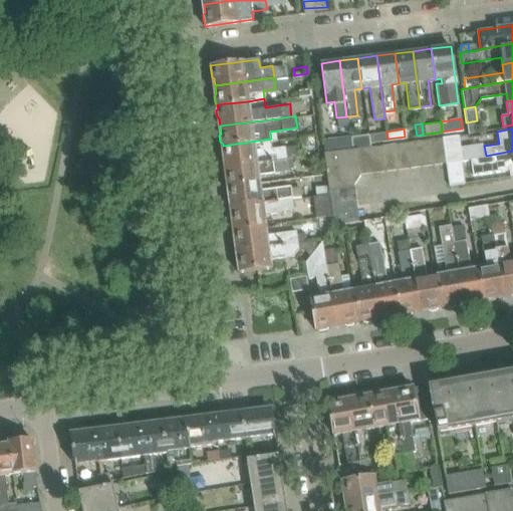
[(368,142),(388,139),(387,132),(367,134),(368,142)]
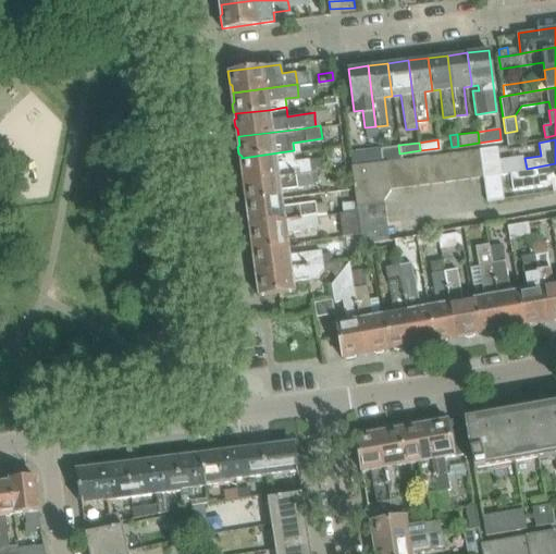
[(399,158),(399,154),(398,145),(379,147),(380,160),(399,158)]
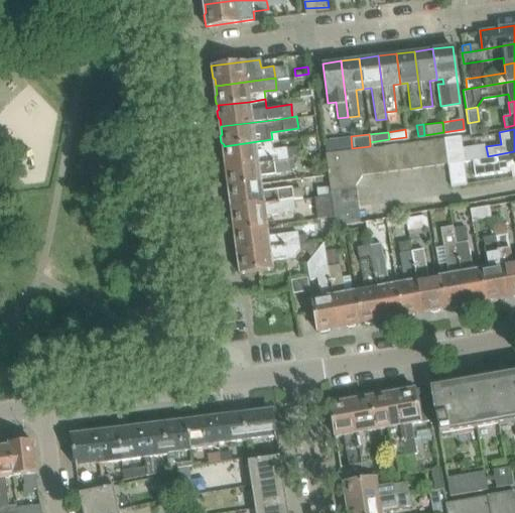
[(459,134),(443,136),(446,162),(463,160),(459,134)]
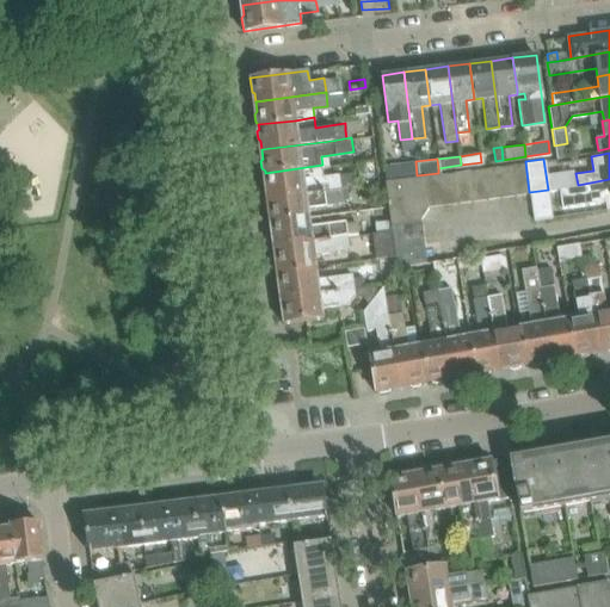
[(394,165),(386,166),(388,180),(417,175),(416,161),(394,165)]
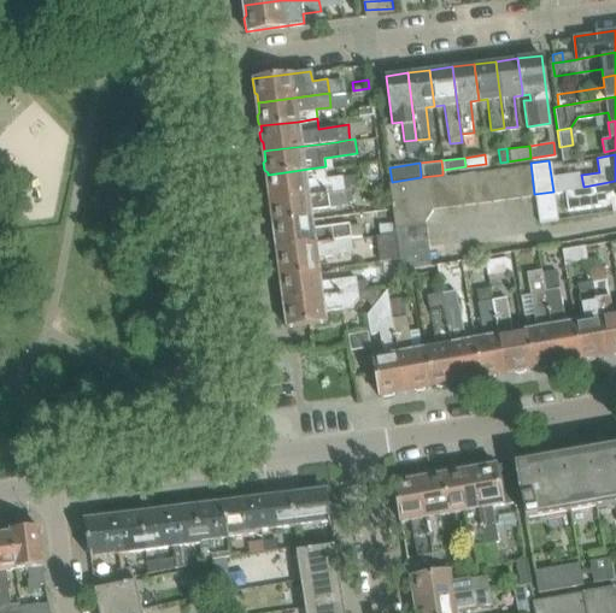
[(515,165),(518,196),(534,194),(531,163),(515,165)]
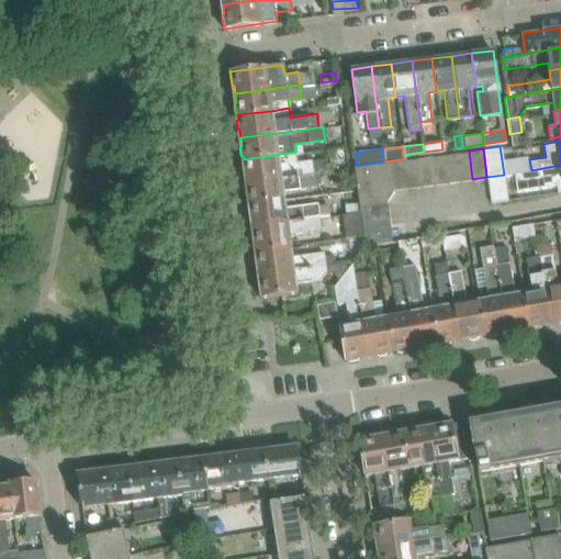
[(456,153),(460,180),(472,179),(469,151),(456,153)]
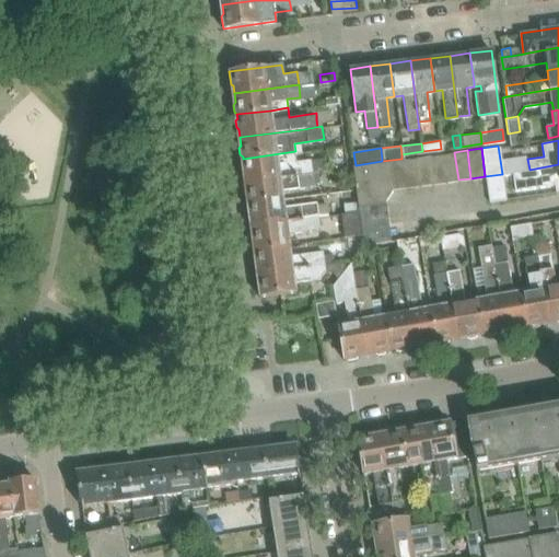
[(243,161),(241,164),(242,171),(245,173),(246,181),(318,171),(323,170),(322,160),(309,161),(309,159),(297,161),(295,151),(243,159),(243,161)]
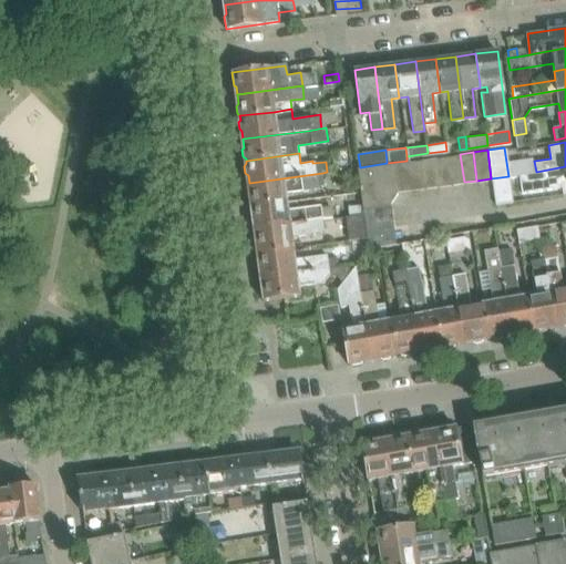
[(446,155),(451,184),(464,182),(460,154),(446,155)]
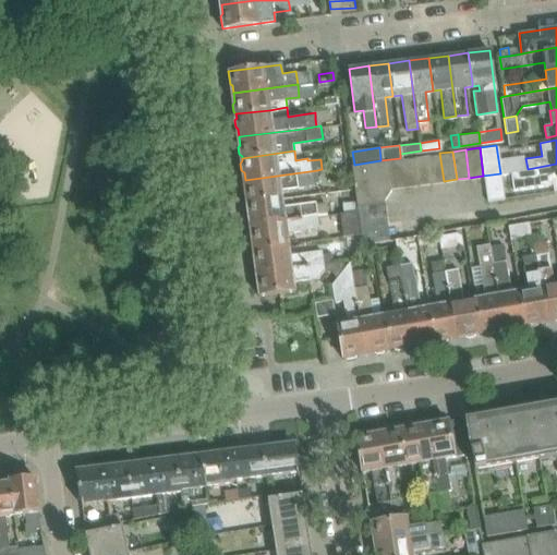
[(426,155),(431,183),(444,181),(439,153),(426,155)]
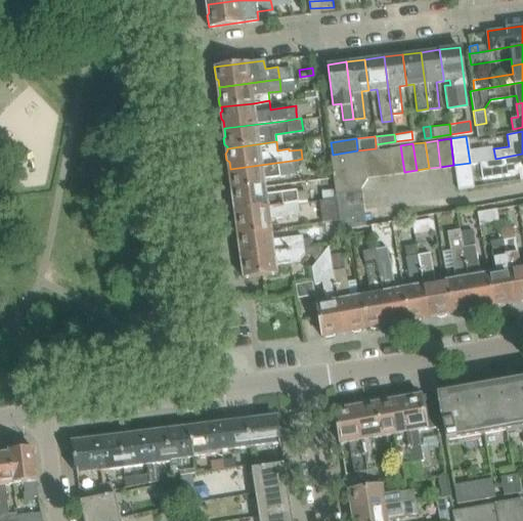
[(388,146),(392,173),(404,172),(400,145),(388,146)]
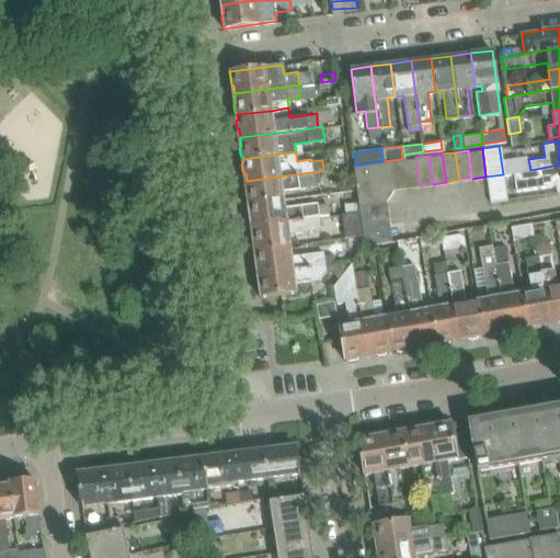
[(402,159),(407,188),(420,185),(415,157),(402,159)]
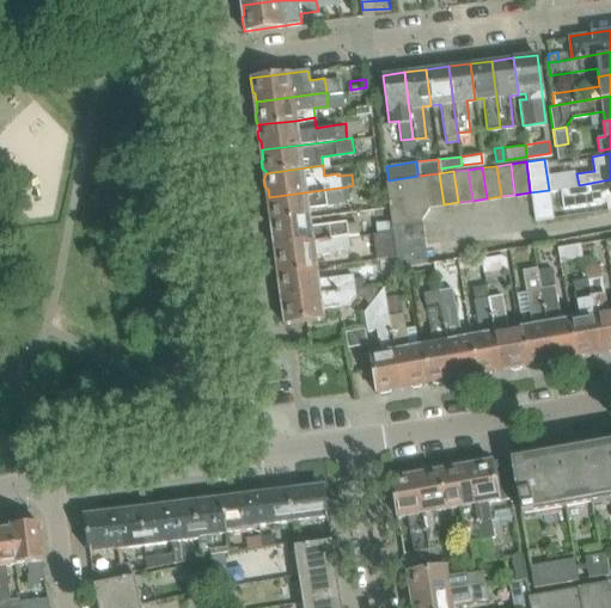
[(389,223),(421,219),(429,206),(444,204),(439,173),(417,176),(389,180),(383,180),(386,204),(389,223)]
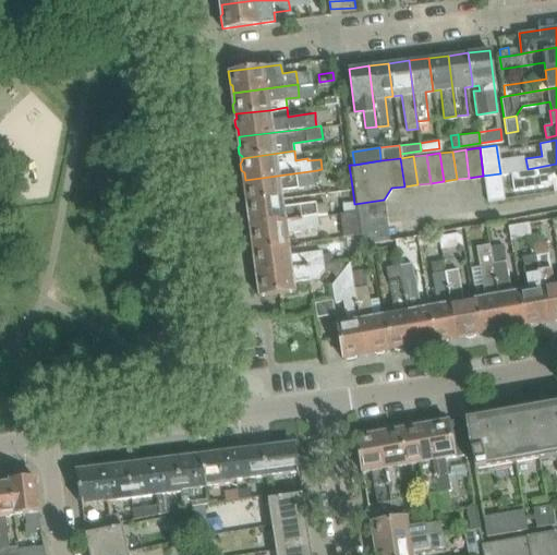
[(556,164),(528,169),(512,171),(515,189),(554,183),(553,178),(556,177),(556,164)]
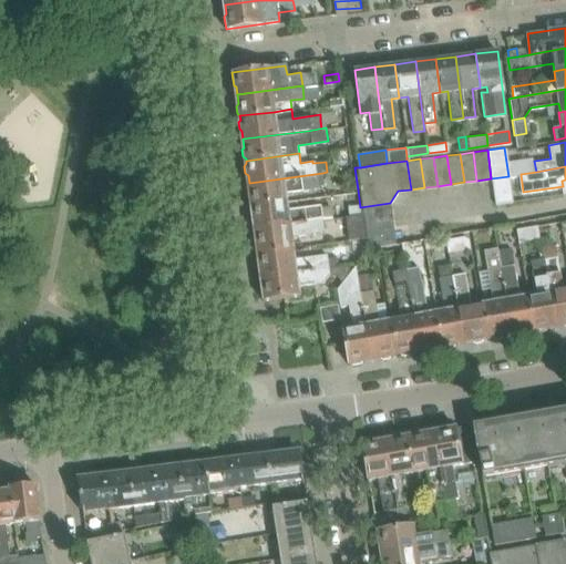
[(250,192),(248,194),(249,201),(251,203),(251,204),(285,200),(284,191),(316,187),(316,185),(323,184),(322,173),(249,183),(250,192)]
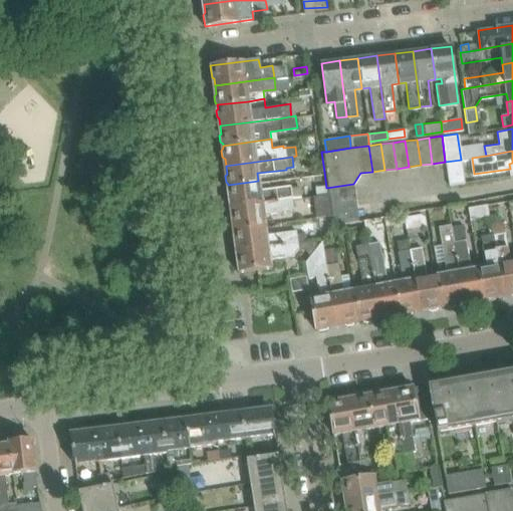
[(229,188),(227,191),(228,196),(230,198),(231,205),(290,197),(301,196),(300,184),(260,190),(258,181),(228,185),(229,188)]
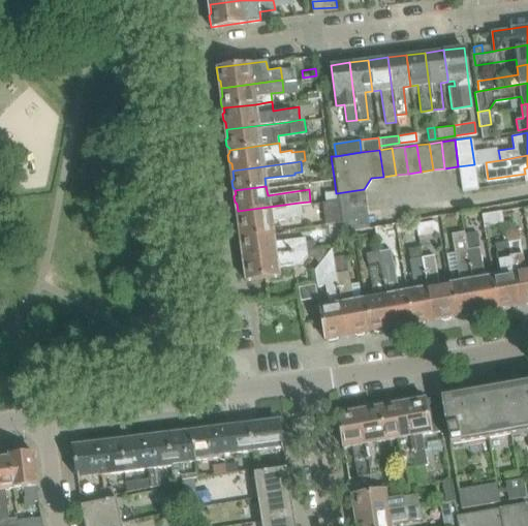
[(367,214),(364,189),(336,193),(336,197),(339,217),(367,214)]
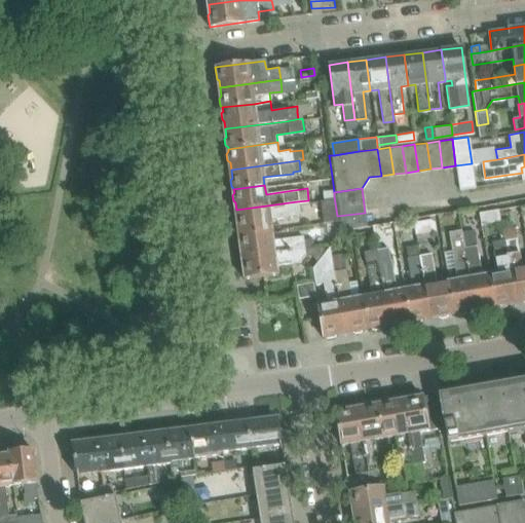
[(337,219),(337,216),(334,196),(321,198),(324,221),(337,219)]
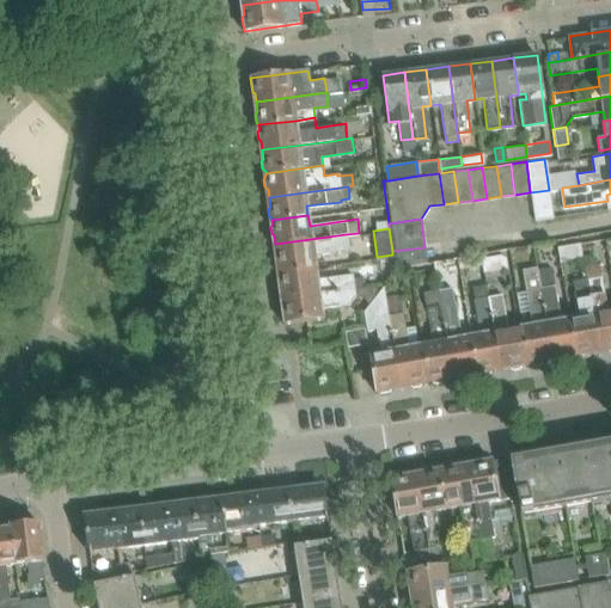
[(276,253),(274,257),(275,263),(277,265),(279,270),(315,265),(313,253),(347,249),(346,234),(275,244),(276,253)]
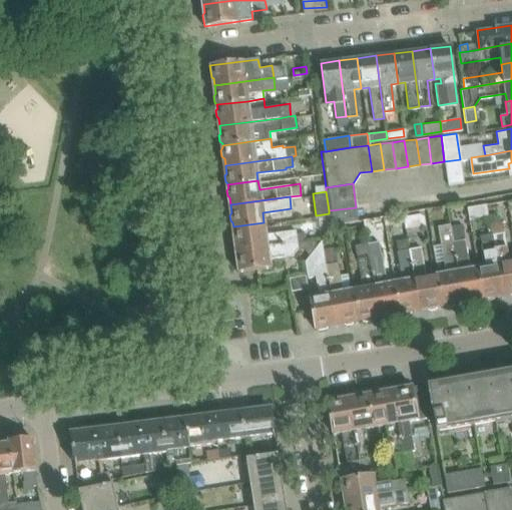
[(488,214),(486,202),(467,205),(469,217),(488,214)]
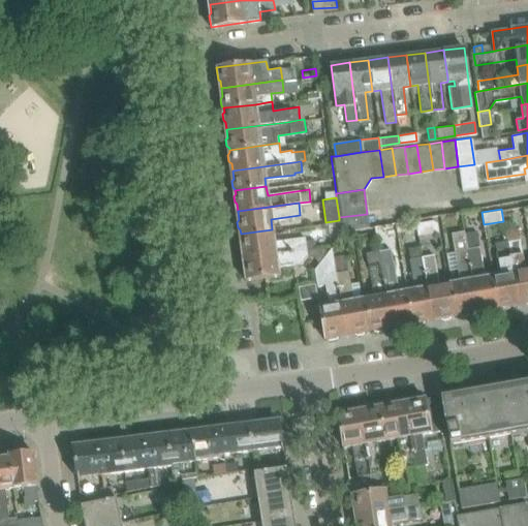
[(347,229),(369,226),(367,214),(339,217),(339,220),(340,229),(347,229)]
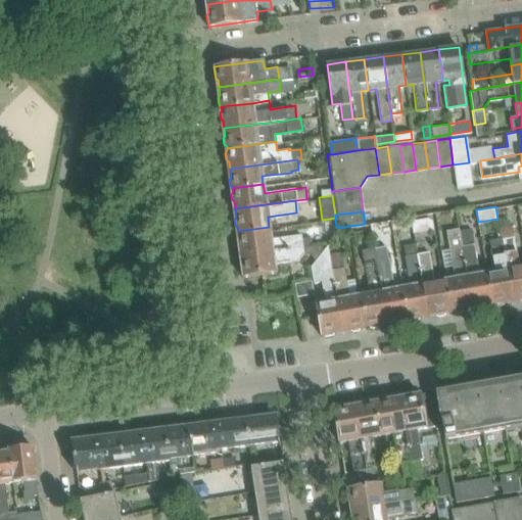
[(428,217),(411,220),(413,233),(432,229),(431,219),(428,217)]
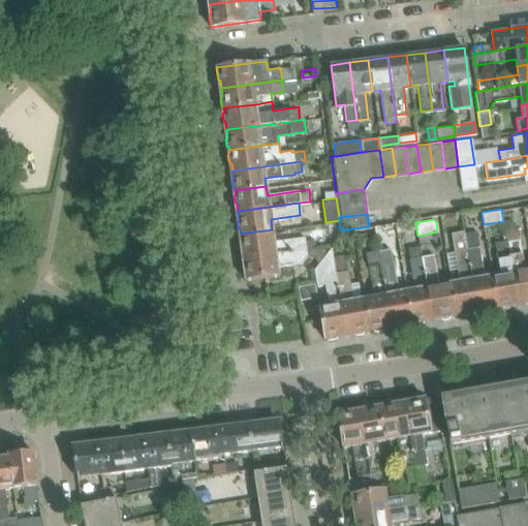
[(517,226),(504,228),(505,233),(506,240),(507,241),(518,303),(525,301),(527,303),(527,268),(525,269),(517,226)]
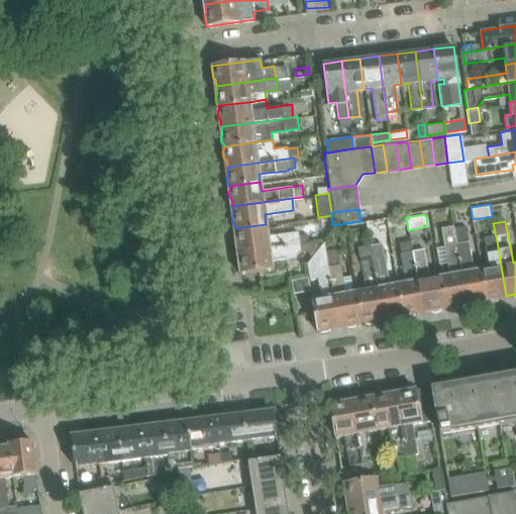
[(484,300),(487,299),(482,268),(474,269),(469,240),(466,223),(452,225),(467,303),(474,301),(476,303),(482,302),(484,300)]
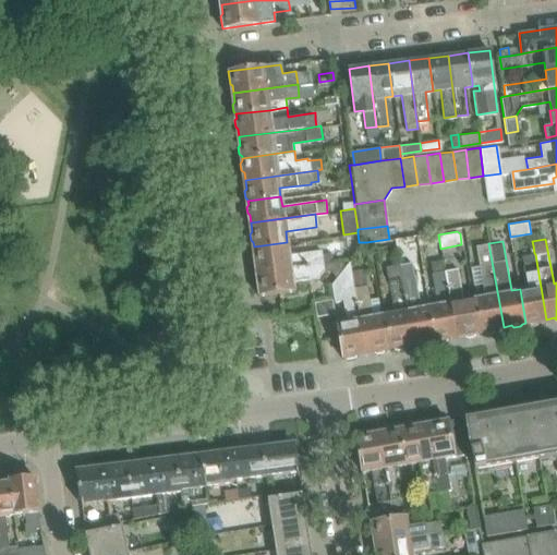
[(255,252),(253,255),(253,261),(256,263),(257,270),(321,263),(319,252),(319,249),(289,253),(288,244),(287,242),(254,246),(254,249),(255,252)]
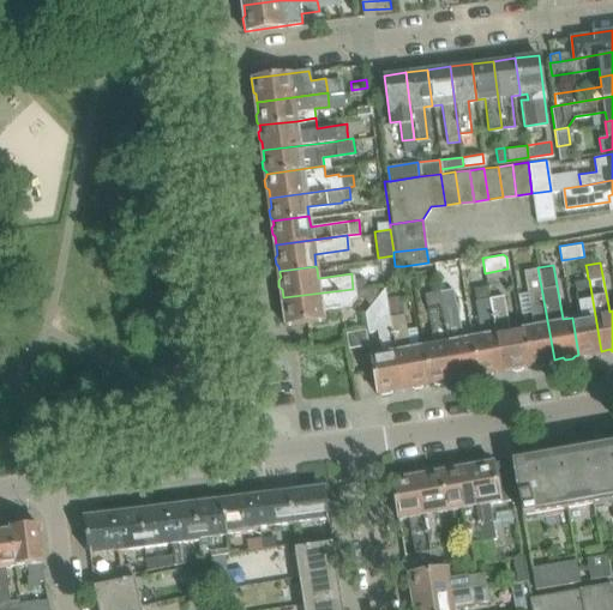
[(529,290),(517,293),(521,312),(532,310),(534,325),(523,327),(530,363),(533,363),(536,366),(542,364),(545,361),(554,360),(538,267),(538,266),(524,269),(529,290)]
